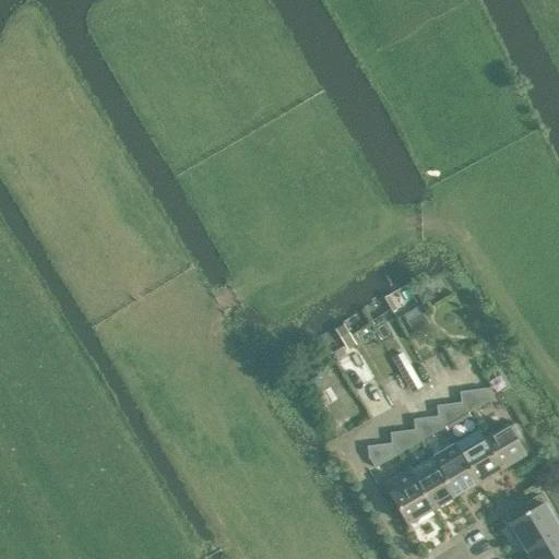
[(415,292),(421,302),(432,296),(426,285),(415,292)]
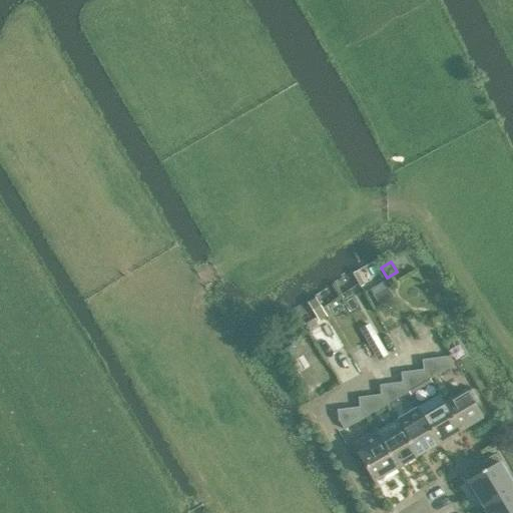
[(370,288),(377,301),(390,293),(383,280),(370,288)]
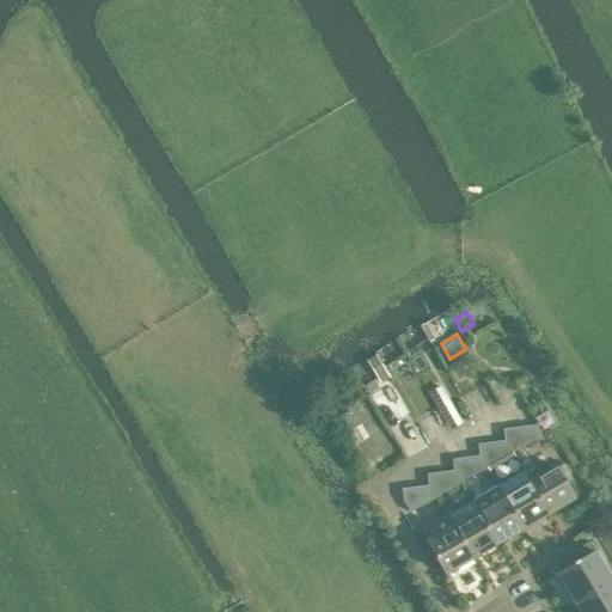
[(369,359),(367,360),(377,377),(386,371),(375,354),(369,359)]
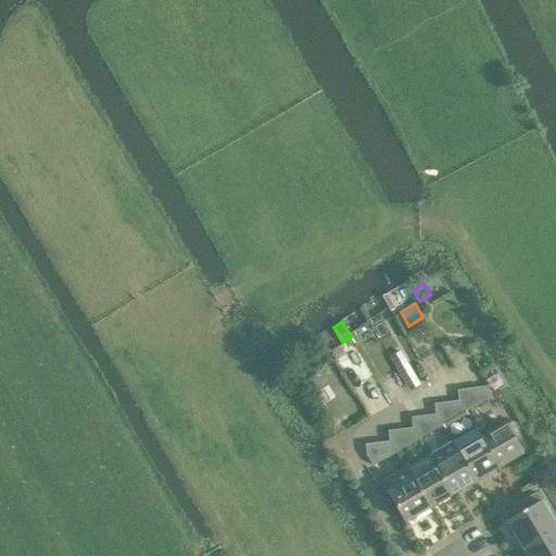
[(340,345),(330,351),(336,361),(345,355),(340,345)]
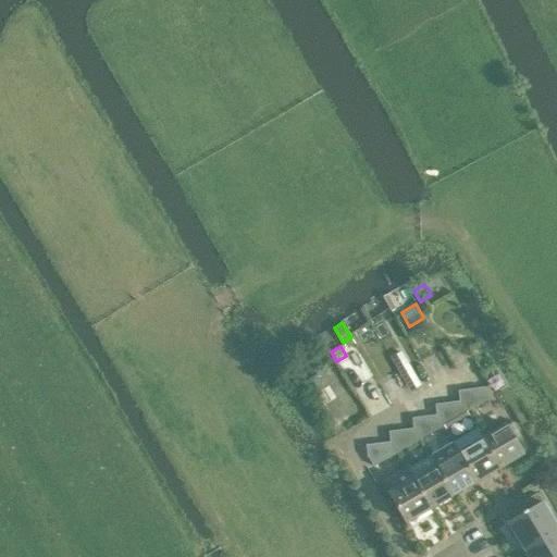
[(400,351),(390,358),(399,374),(410,369),(400,351)]
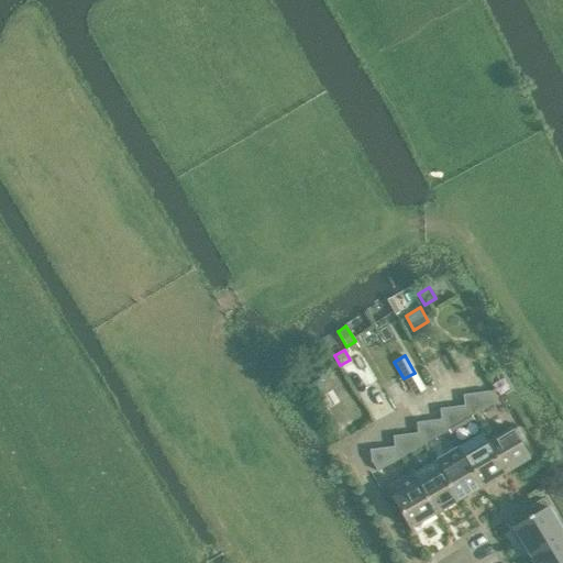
[(308,384),(313,395),(326,389),(319,377),(308,384)]
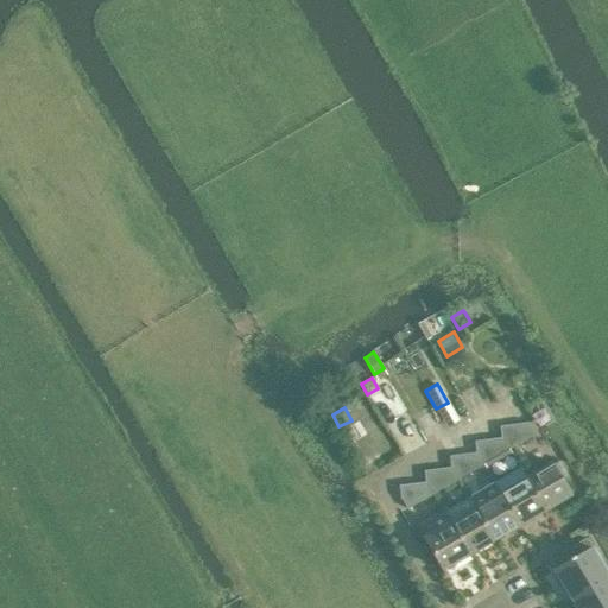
[(501,438),(508,449),(533,435),(526,423),(499,426),(500,438),(501,438)]
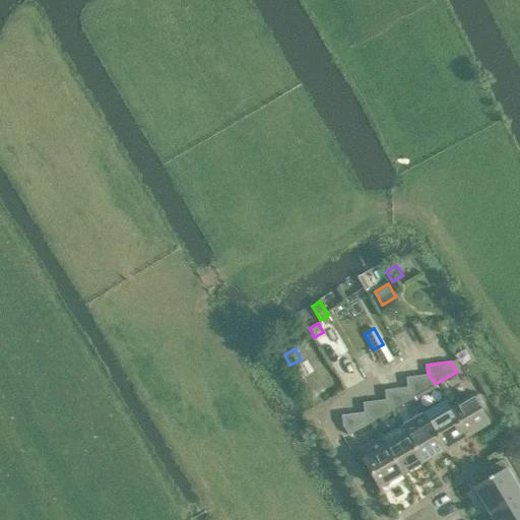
[(408,387),(413,396),(435,384),(429,375),(428,375),(404,378),(406,387),(408,387)]
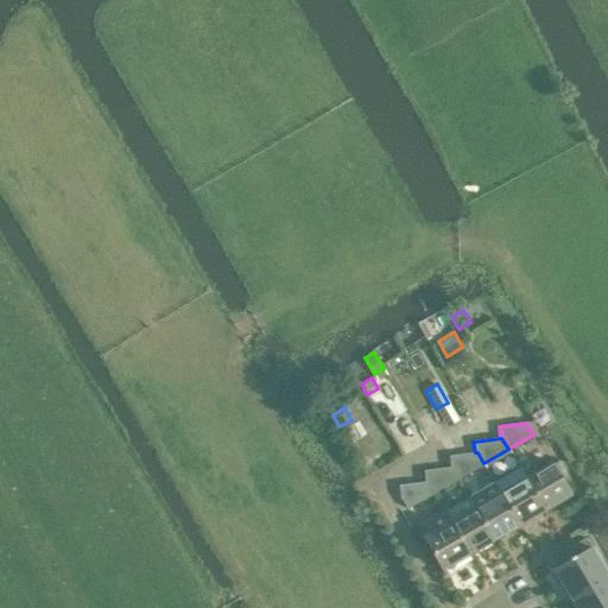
[(451,468),(457,479),(483,463),(477,453),(475,453),(448,456),(449,468),(451,468)]
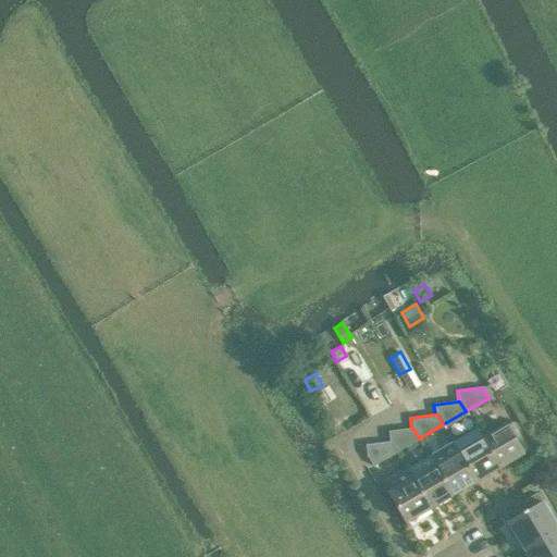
[(504,424),(481,437),(498,468),(521,455),(521,454),(528,449),(511,421),(504,425),(504,424)]
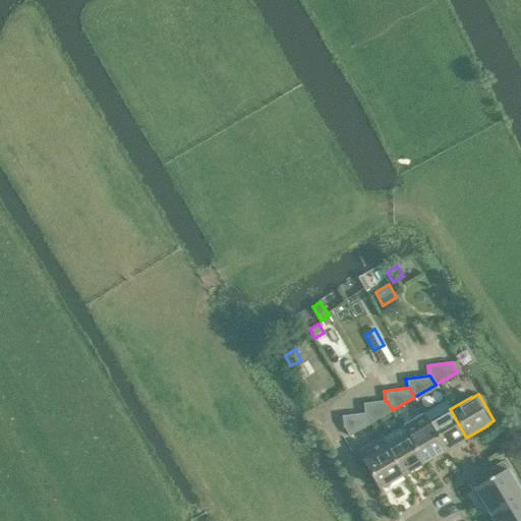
[(365,413),(371,422),(392,410),(387,401),(385,401),(362,404),(363,413),(365,413)]
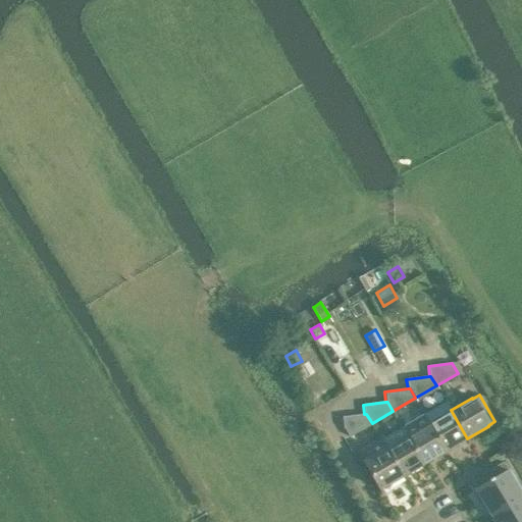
[(425,415),(446,451),(467,438),(451,410),(446,403),(425,415)]
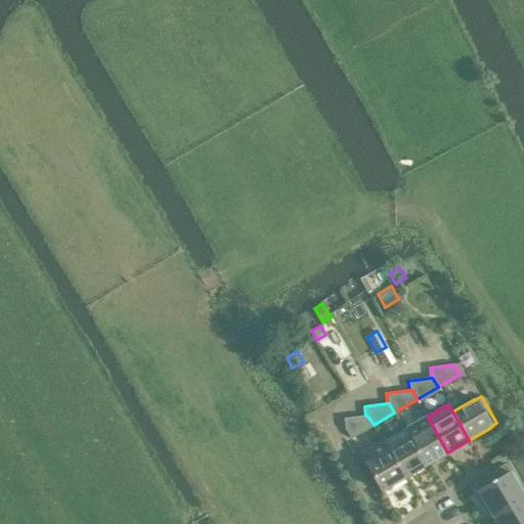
[(367,416),(365,416),(343,419),(344,429),(350,439),(374,425),(367,416)]
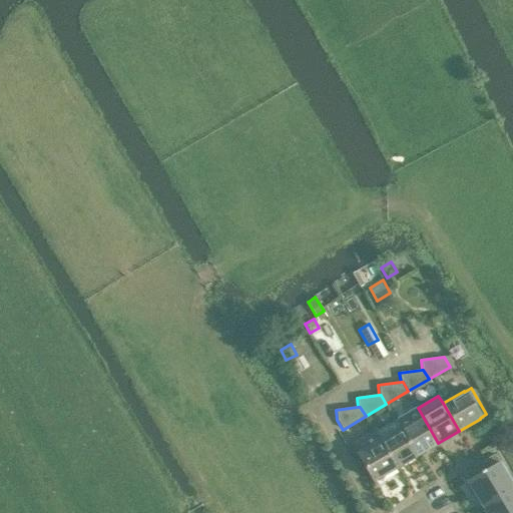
[(438,443),(418,408),(396,421),(416,456),(438,443)]
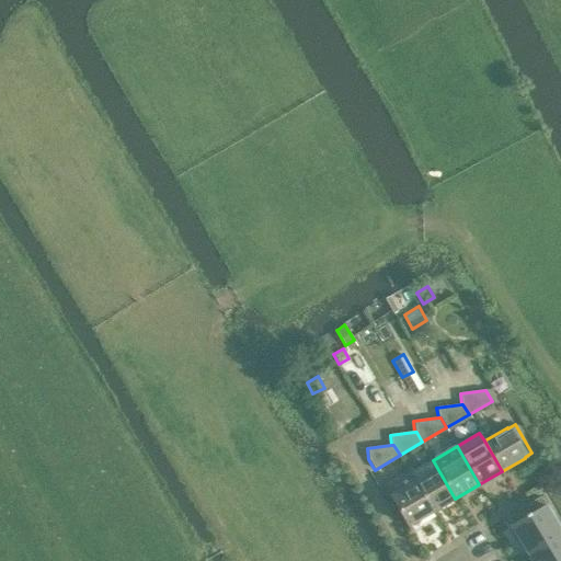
[(455,499),(433,460),(410,473),(433,512),(455,499)]
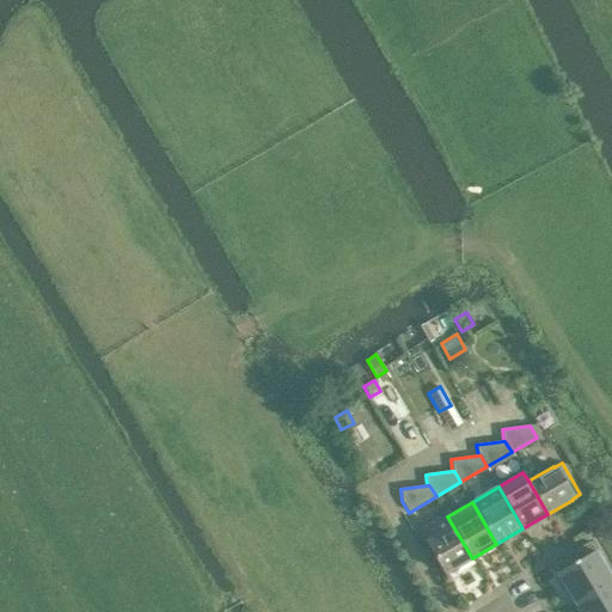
[(472,558),(447,516),(446,514),(420,531),(445,574),(472,558)]
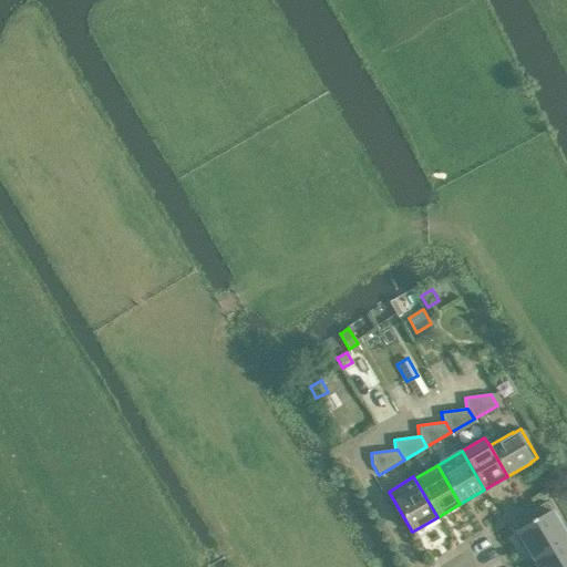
[(532,559),(566,538),(566,537),(546,503),(525,515),(529,524),(516,532),(532,559)]
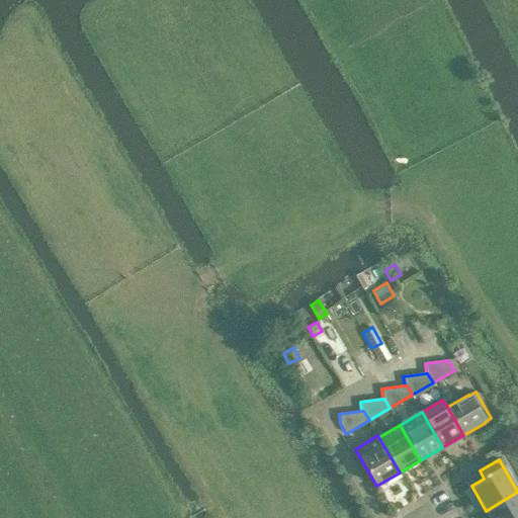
[(490,517),(517,517),(517,492),(486,511),(490,517)]
